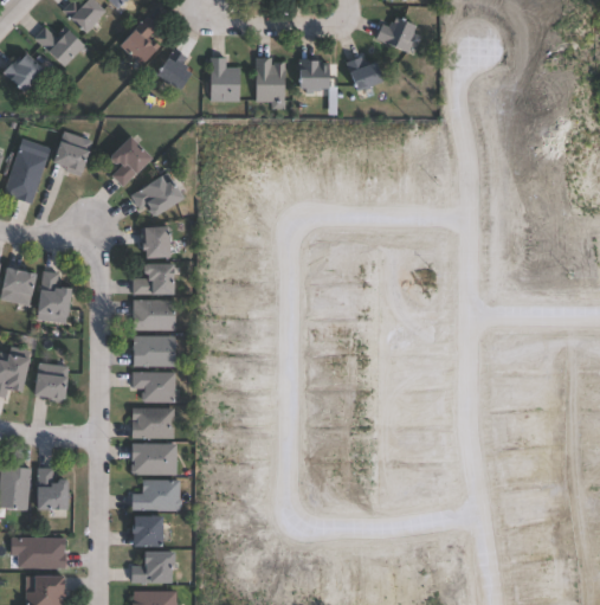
[(92,0),(102,10),(98,13),(102,17),(88,32),(84,29),(83,31),(68,15),(69,15),(63,10),(71,0),(76,0),(79,4),(83,0),(92,0)]
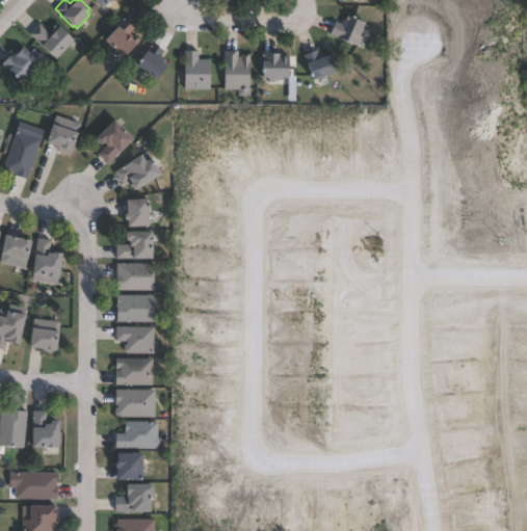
[(98,0),(108,10),(119,0),(98,0)]
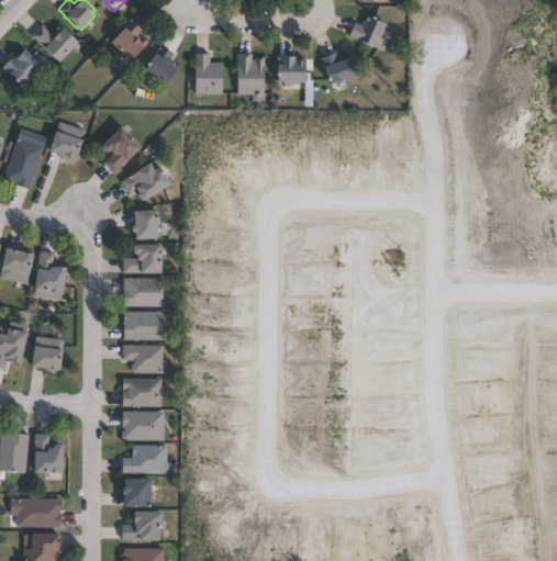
[(147,23),(138,33),(149,43),(146,46),(143,43),(129,59),(109,41),(123,24),(125,26),(137,13),(147,23)]
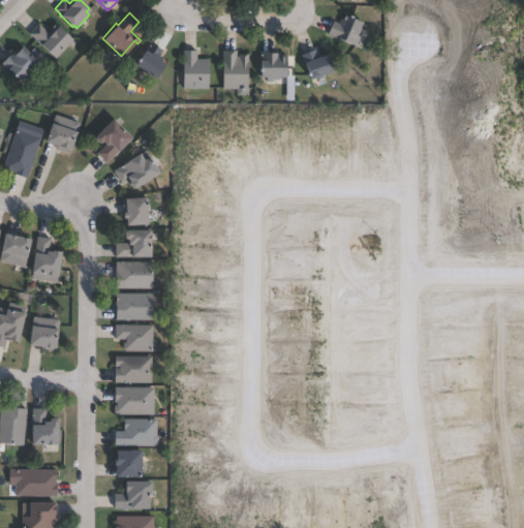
[(347,14),(351,17),(362,22),(357,33),(362,36),(358,45),(329,31),(334,20),(341,23),(343,19),(344,17),(346,18),(347,14)]
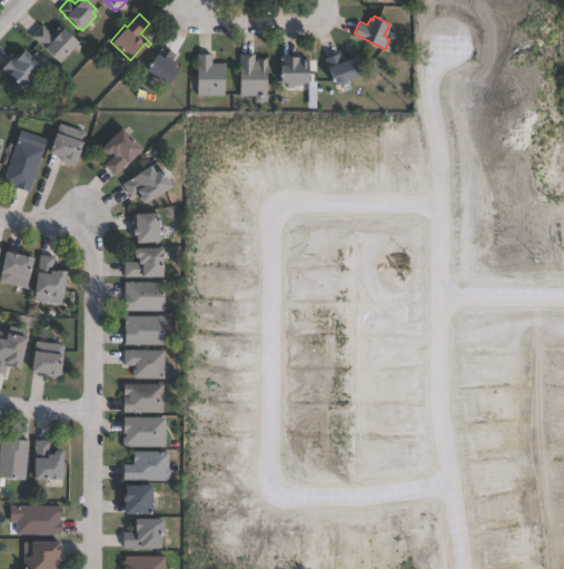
[(42,25),(53,35),(61,26),(77,40),(58,60),(42,47),(43,46),(32,35),(42,25)]
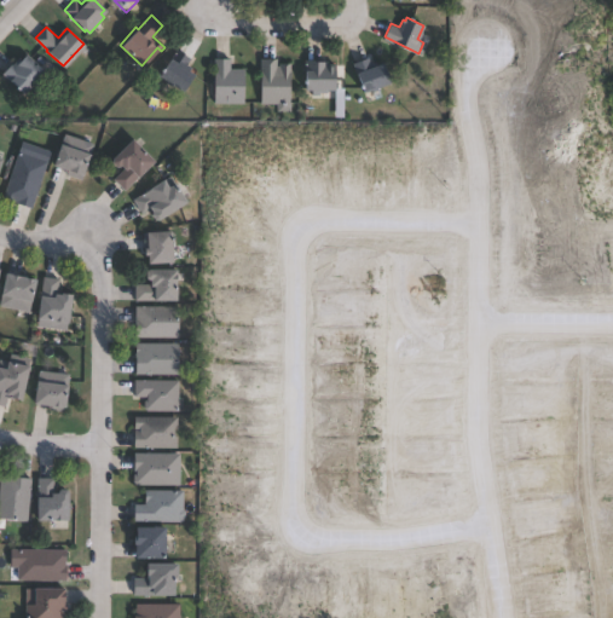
[(178,48),(191,58),(188,64),(191,67),(189,70),(194,74),(181,91),(158,74),(169,57),(172,58),(178,48)]
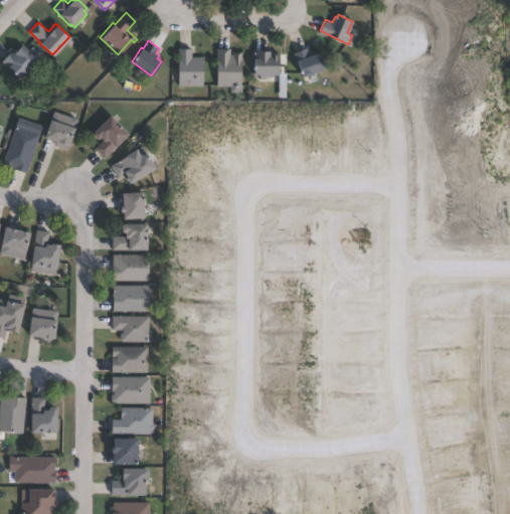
[(32,71),(27,76),(23,71),(19,76),(4,62),(21,44),(36,58),(32,62),(34,65),(30,69),(32,71)]
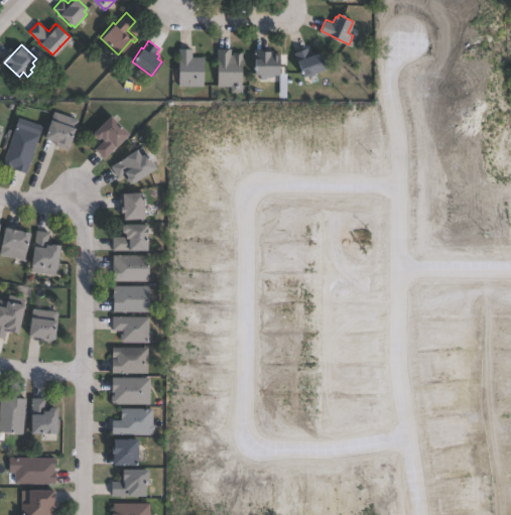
[(194,47),(194,56),(205,56),(206,86),(189,86),(188,79),(178,79),(178,59),(179,59),(179,47),(194,47)]
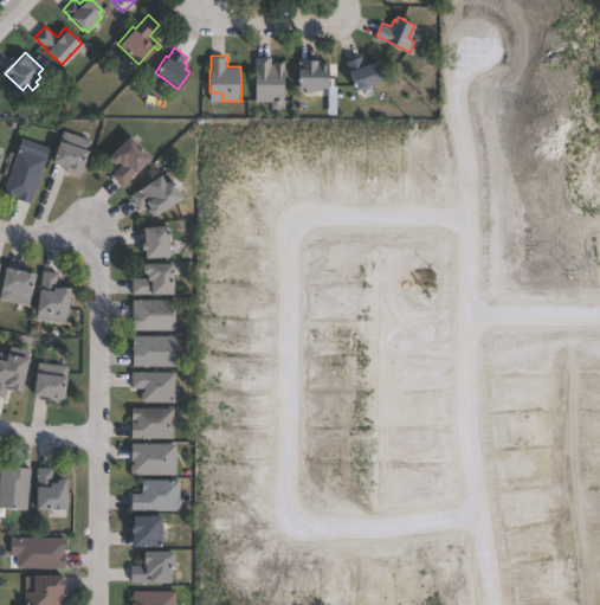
[(361,56),(365,64),(373,60),(380,81),(356,89),(346,62),(361,56)]
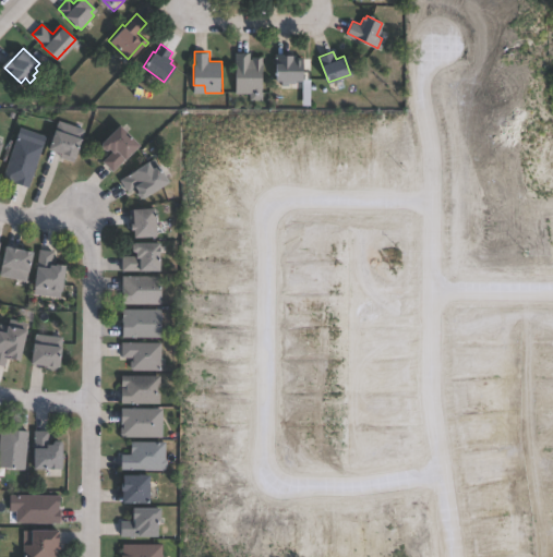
[(250,58),(252,59),(253,57),(263,57),(262,92),(264,92),(264,99),(251,99),(251,93),(236,92),(237,52),(250,52),(250,58)]
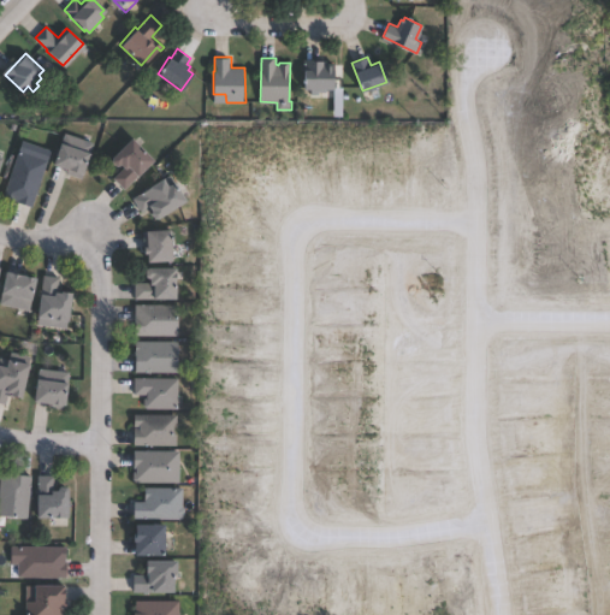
[(311,58),(311,60),(327,60),(327,63),(332,63),(332,88),(303,88),(303,70),(305,70),(305,58),(311,58)]
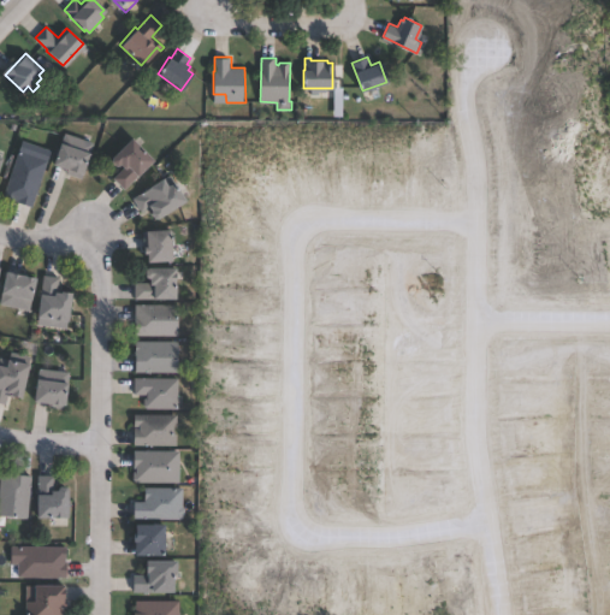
[(94,142),(90,154),(87,153),(81,172),(83,173),(81,177),(66,172),(69,169),(51,163),(58,143),(61,145),(65,132),(94,142)]
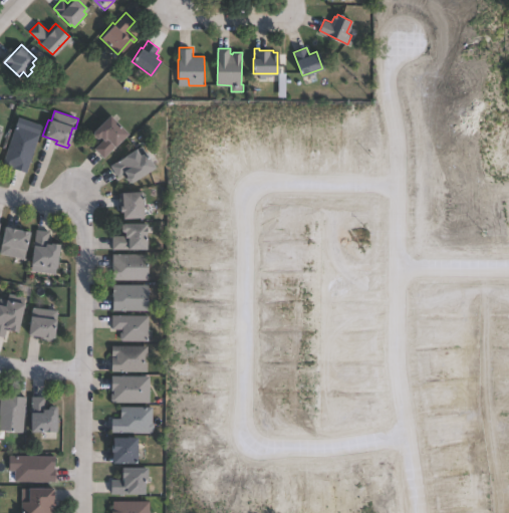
[(126,133),(113,146),(114,147),(103,158),(94,148),(102,141),(98,137),(95,138),(90,134),(91,131),(108,113),(126,133)]
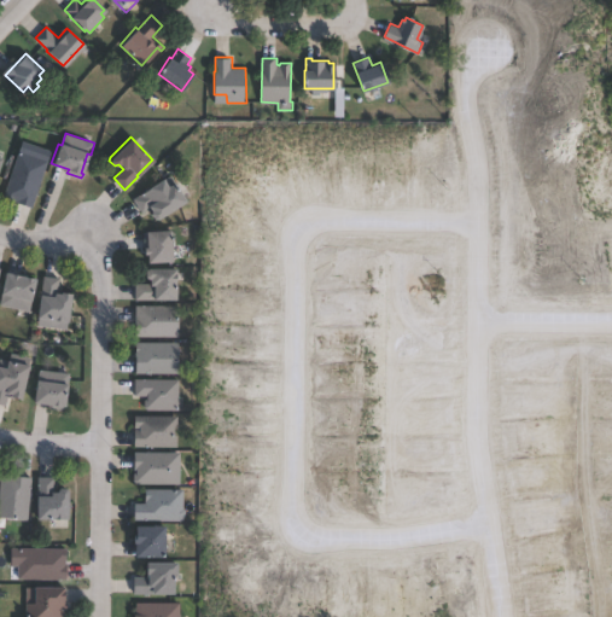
[(48,161),(31,207),(3,197),(19,150),(48,161)]
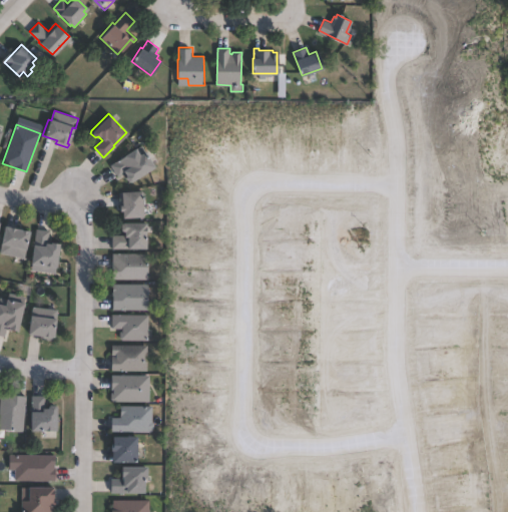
[(143,144),(147,152),(145,153),(154,166),(129,181),(127,181),(123,176),(124,175),(123,173),(118,176),(110,164),(123,157),(122,155),(134,147),(135,149),(143,144)]
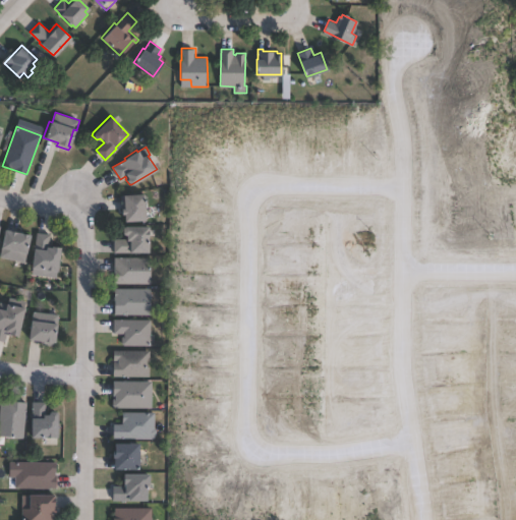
[(141,193),(141,200),(144,200),(145,220),(123,221),(123,215),(120,215),(119,208),(122,208),(122,194),(141,193)]
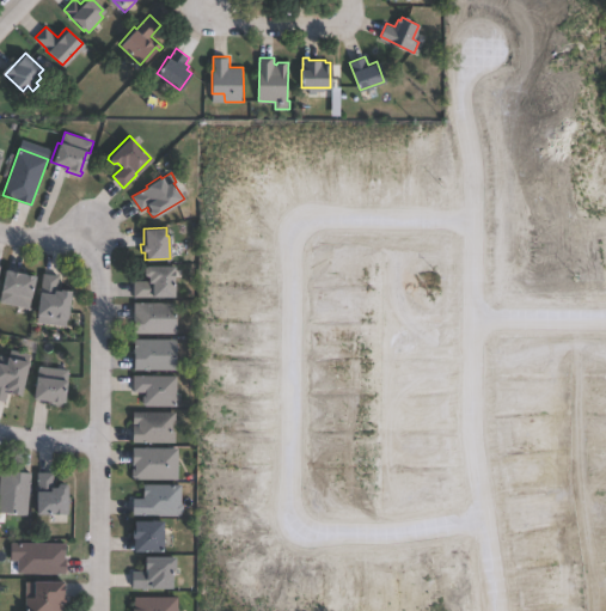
[(173,266),(173,297),(134,297),(134,281),(147,281),(147,276),(145,276),(142,274),(142,268),(145,266),(173,266)]
